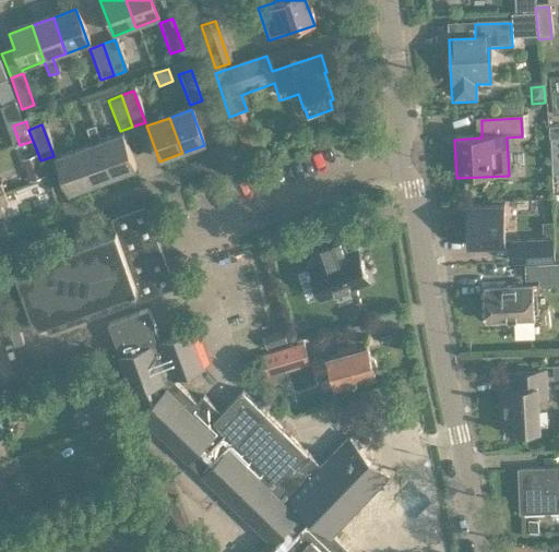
[(113,179),(99,143),(93,129),(85,132),(91,146),(76,152),(90,188),(113,179)]
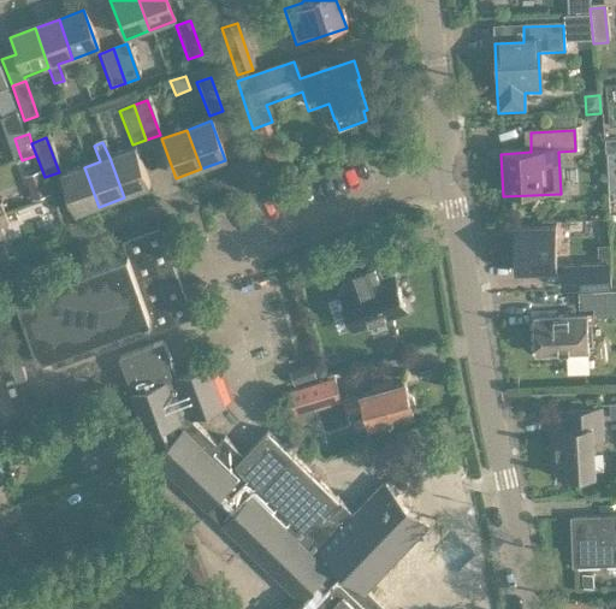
[(274,143),(260,148),(266,167),(282,163),(274,143)]
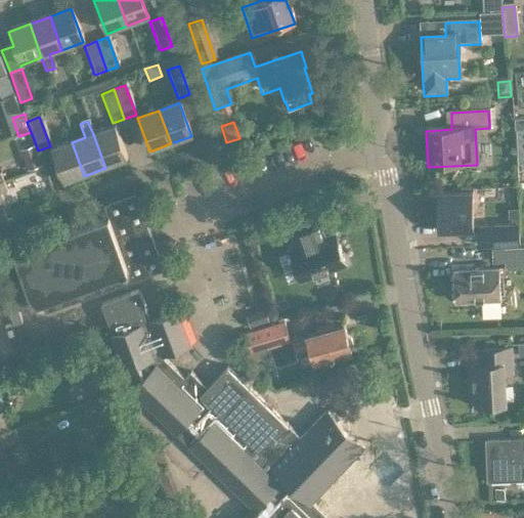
[(523,133),(523,122),(514,123),(514,134),(523,133)]
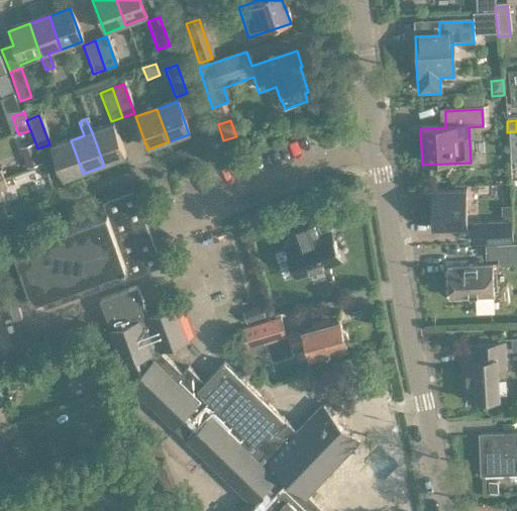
[(112,125),(92,132),(104,166),(124,159),(112,125)]
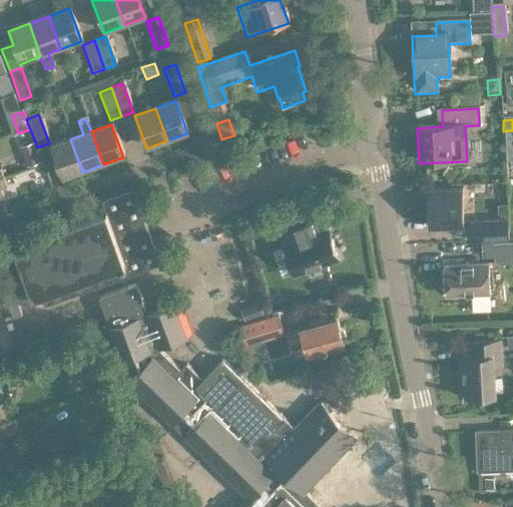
[(62,179),(82,172),(70,139),(50,147),(62,179)]
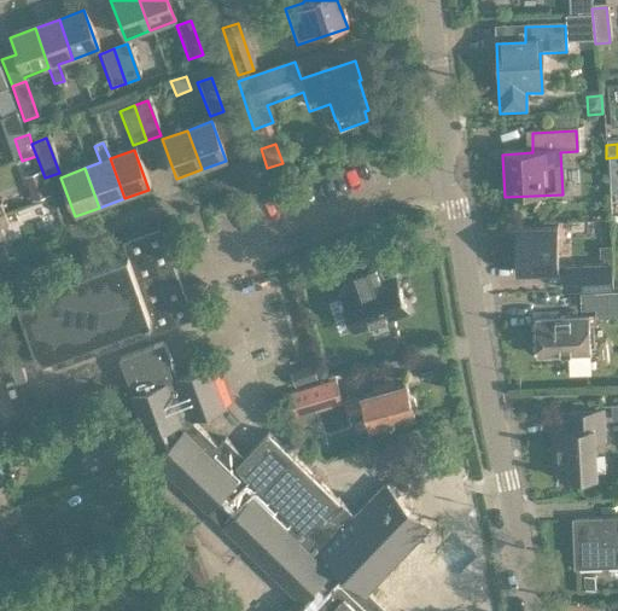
[(42,174),(24,181),(33,204),(51,197),(42,174)]
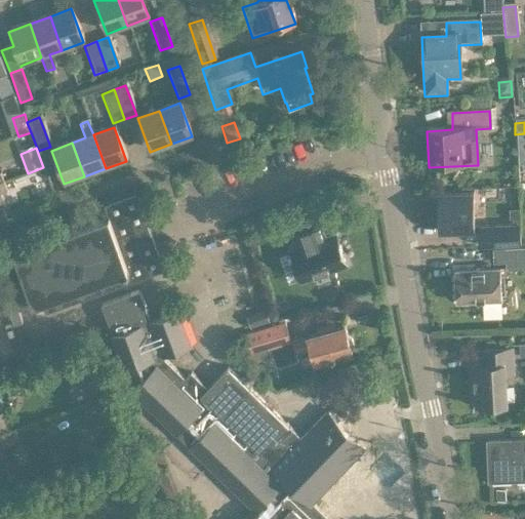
[(524,152),(516,153),(516,166),(524,165),(524,152)]
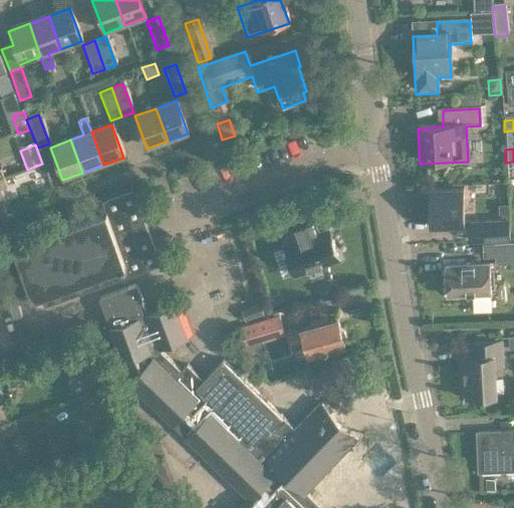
[(429,229),(463,228),(462,192),(429,193),(429,229)]
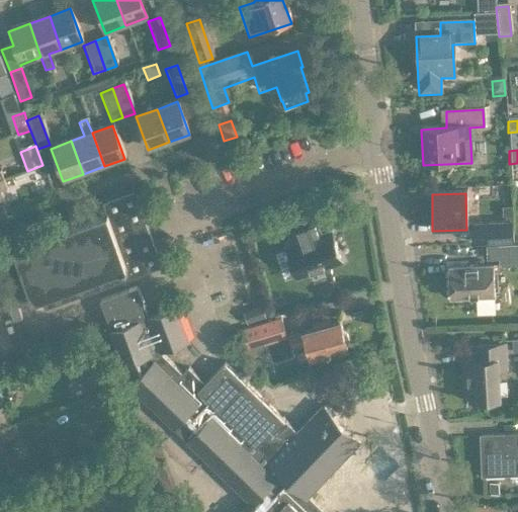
[(44,312),(121,283),(161,269),(134,194),(101,205),(105,217),(0,254),(0,261),(16,309),(39,301),(44,312)]
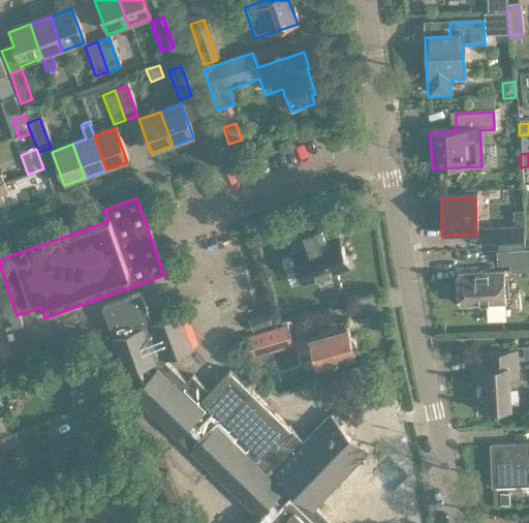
[(291,252),(292,257),(302,283),(303,285),(347,270),(336,237),(327,240),(318,218),(289,228),(298,250),(291,252)]
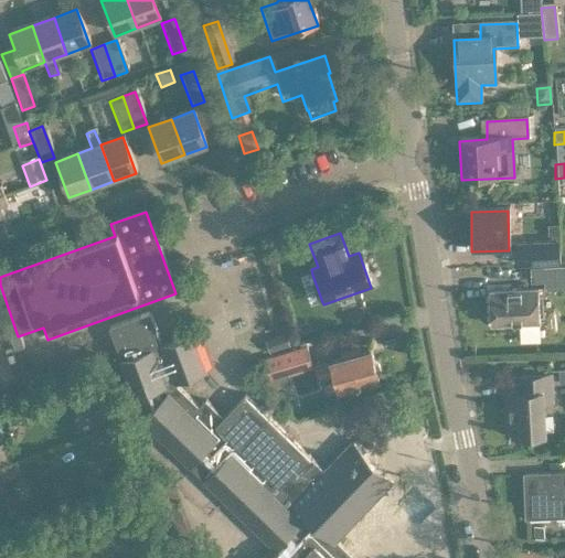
[(515,268),(560,266),(558,245),(514,247),(515,268)]
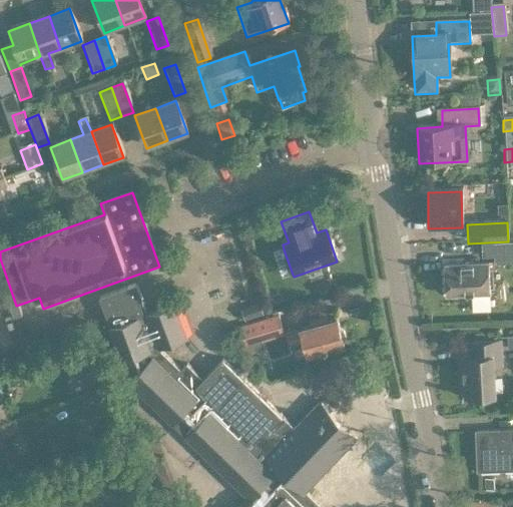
[(493,265),(512,264),(512,243),(480,245),(481,260),(493,259),(493,265)]
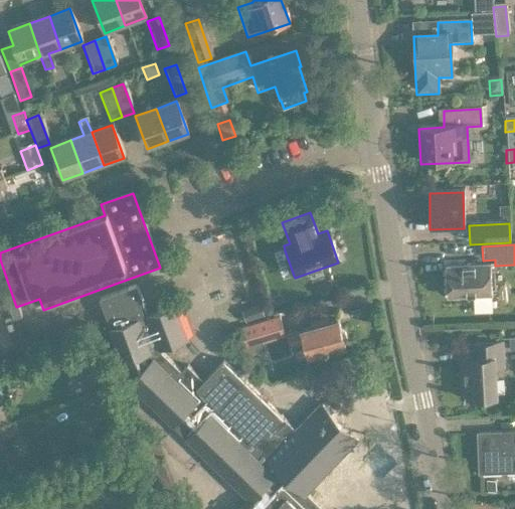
[(489,266),(445,269),(446,299),(473,298),(474,315),(491,314),(490,297),(491,297),(490,291),(495,290),(494,271),(489,271),(489,266)]
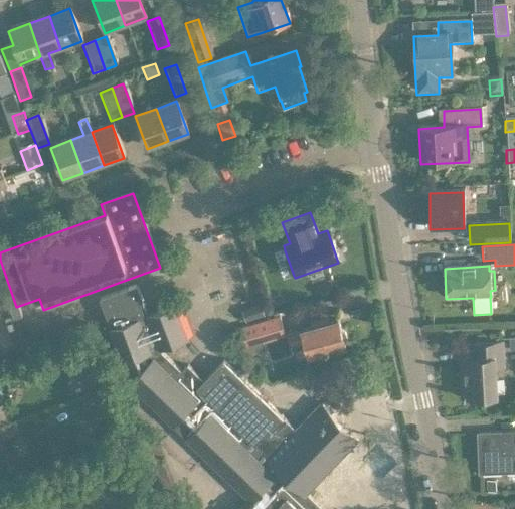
[(319,508),(305,495),(356,442),(320,406),(294,434),(222,363),(202,383),(186,368),(180,374),(161,355),(159,350),(187,341),(175,308),(147,318),(136,288),(99,301),(110,331),(109,332),(129,386),(171,428),(172,427),(186,441),(185,441),(248,502),(241,508),(319,508)]
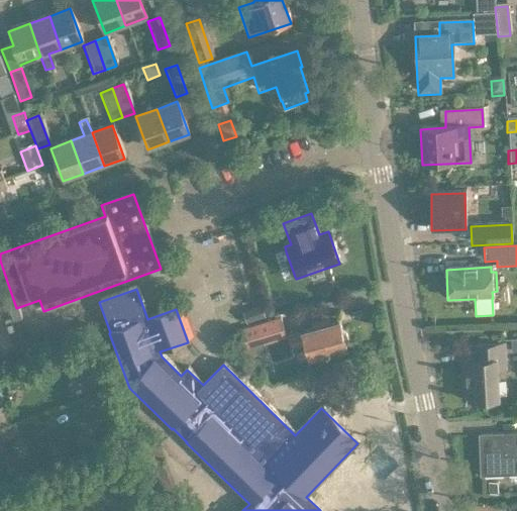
[(13,300),(10,290),(2,293),(5,303),(13,300)]
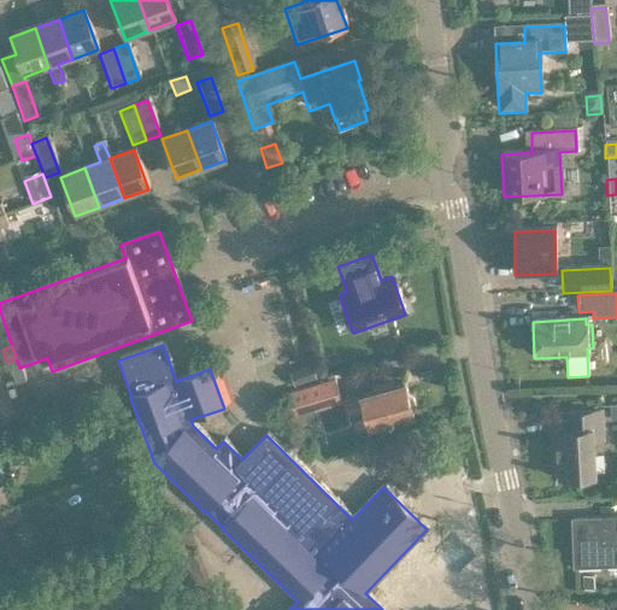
[(6,362),(10,373),(21,369),(16,358),(6,362)]
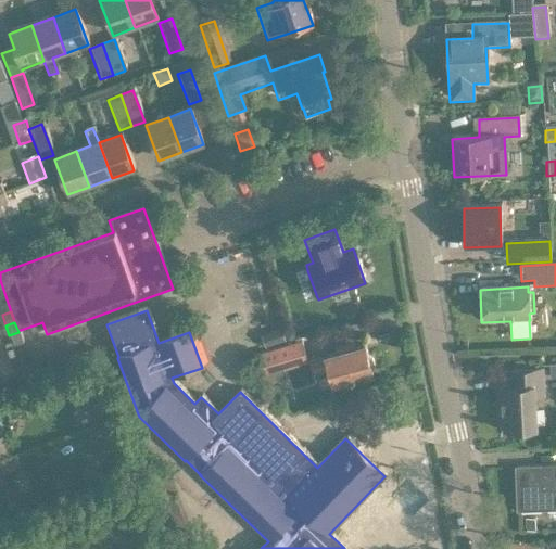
[(13,347),(22,344),(19,332),(9,335),(13,347)]
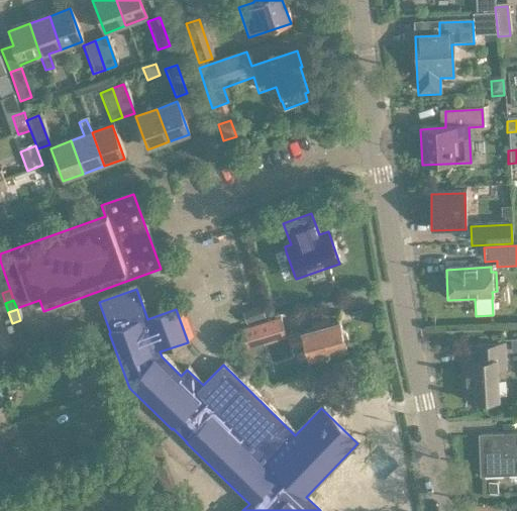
[(260,309),(242,315),(246,325),(264,319),(260,309)]
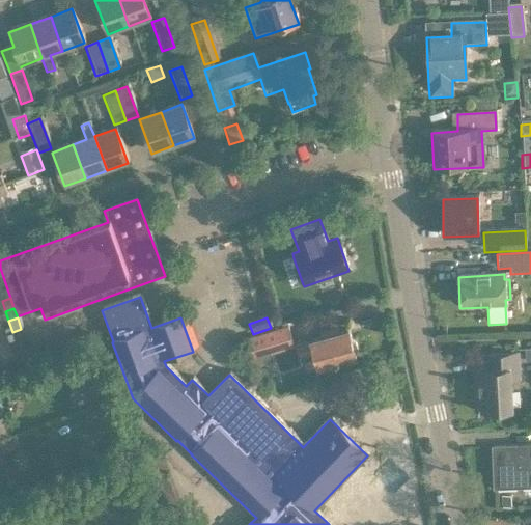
[(314,355),(318,370),(356,359),(355,356),(358,353),(355,346),(352,343),(348,332),(338,335),(336,329),(320,333),(323,339),(298,347),(301,359),(314,355)]
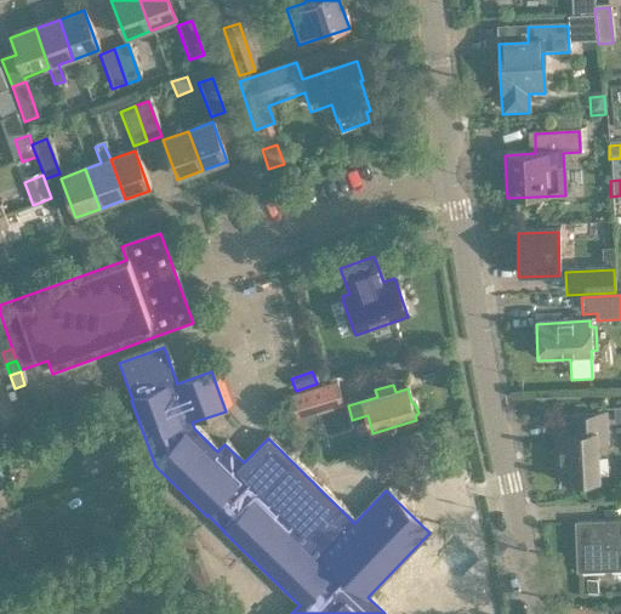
[(296,421),(342,408),(336,387),(290,401),(296,421)]
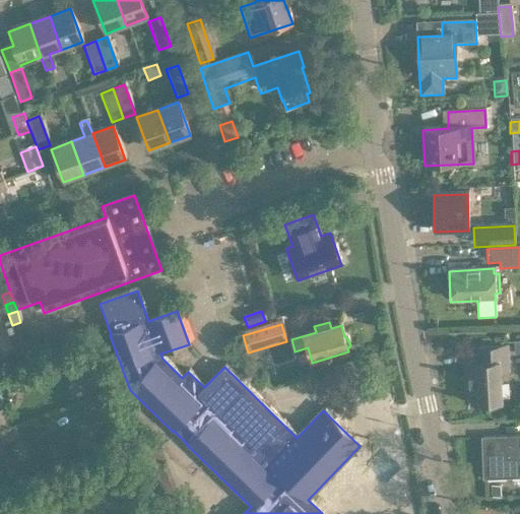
[(476,350),(476,364),(463,365),(465,404),(501,402),(499,376),(507,375),(505,348),(476,350)]
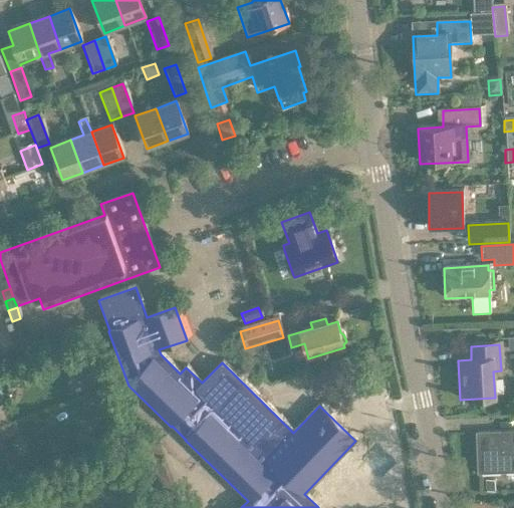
[(51,360),(48,350),(29,357),(32,367),(51,360)]
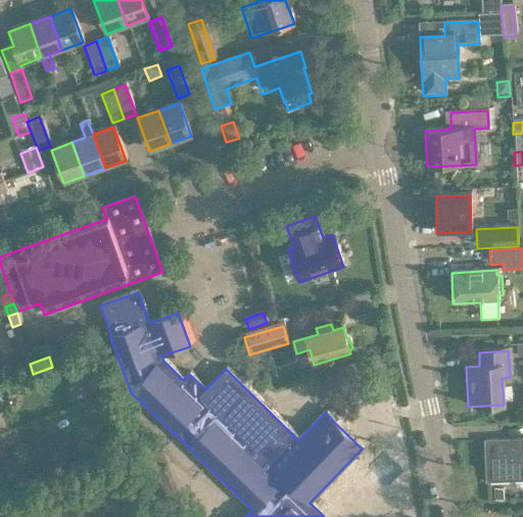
[(522,480),(522,440),(484,442),(486,482),(522,480)]
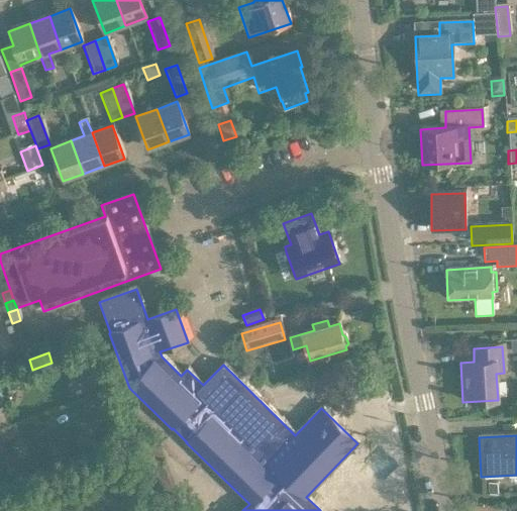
[(497,498),(497,486),(487,486),(488,498),(497,498)]
